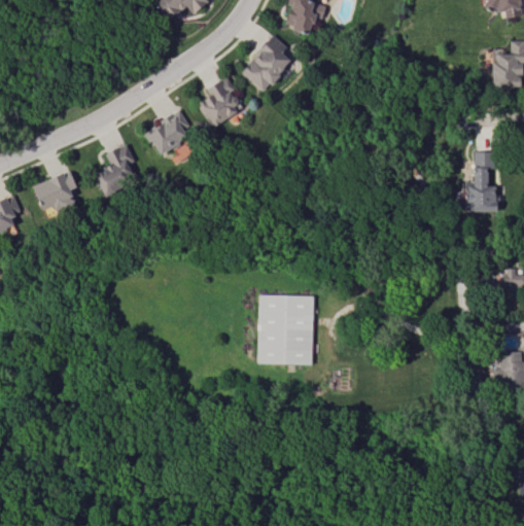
[(207,2),(205,0),(154,0),(152,2),(168,21),(186,6),(193,14),(207,2)]
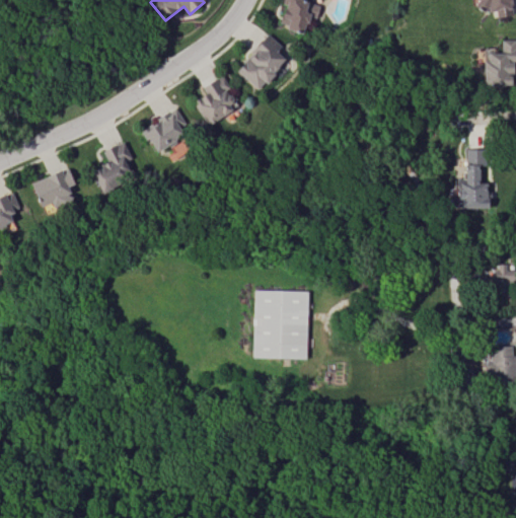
[(301,0),(285,0),(279,25),(304,33),(308,19),(316,21),(321,6),(302,0),(301,0)]
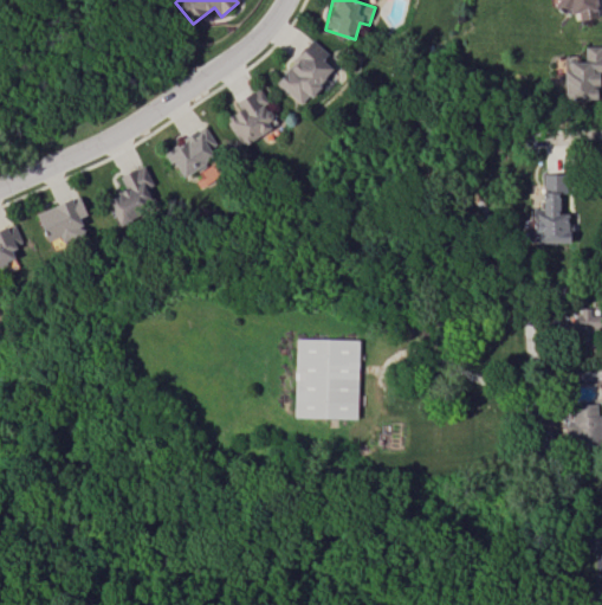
[(323,87),(319,83),(338,64),(314,40),(274,81),(302,108),(323,87)]
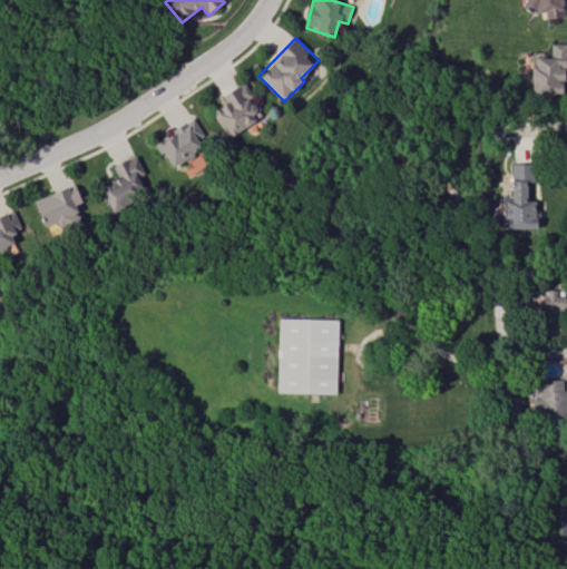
[(566,45),(551,45),(551,59),(533,59),(533,95),(564,95),(564,71),(566,71),(566,45)]
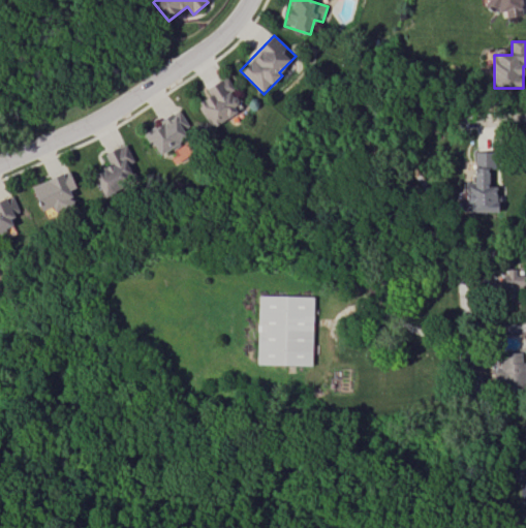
[(197,103),(212,128),(244,110),(225,78),(206,89),(210,96),(197,103)]
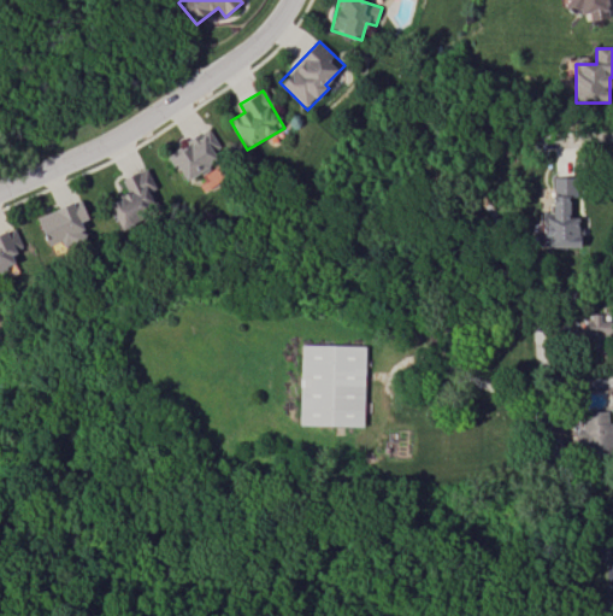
[(169,156),(186,182),(228,154),(211,128),(169,156)]
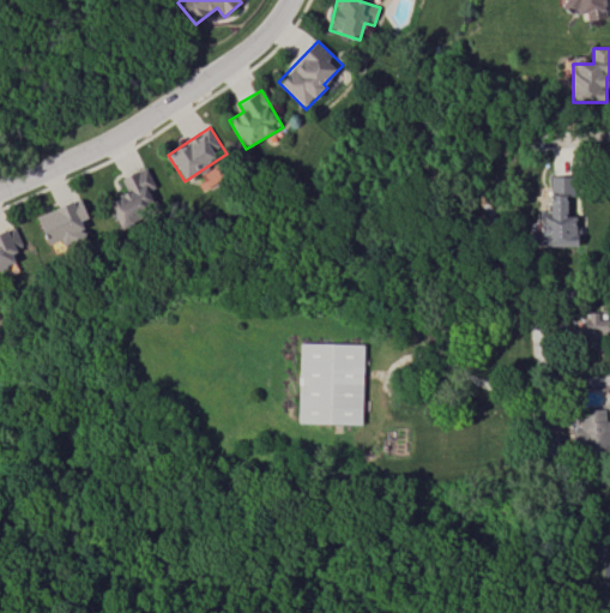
[(156,188),(146,168),(122,179),(128,193),(109,203),(120,227),(158,210),(150,192),(156,188)]
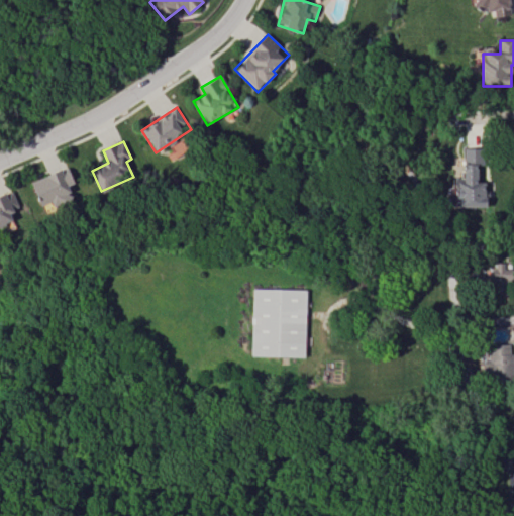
[(485,147),(484,207),(461,207),(461,147),(485,147)]
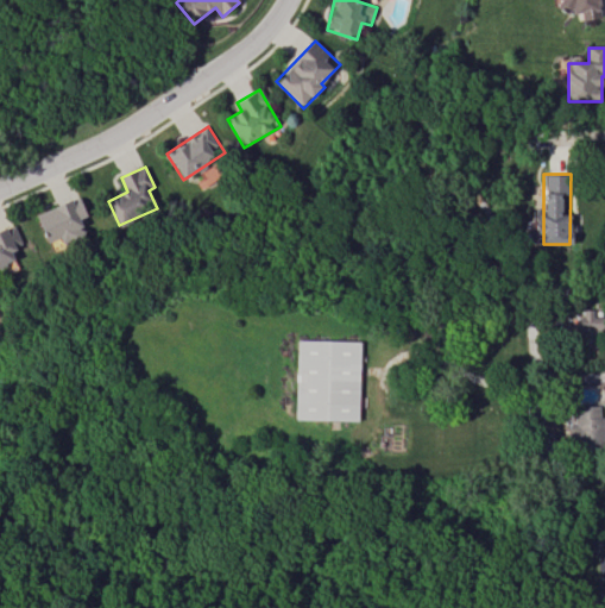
[(0,268),(17,262),(12,251),(24,246),(17,227),(0,233),(0,268)]
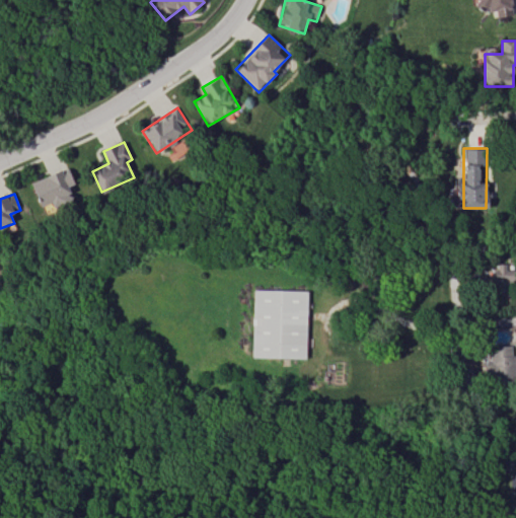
[(498,264),(506,264),(506,270),(514,270),(515,287),(506,287),(506,291),(495,292),(495,270),(498,270),(498,264)]
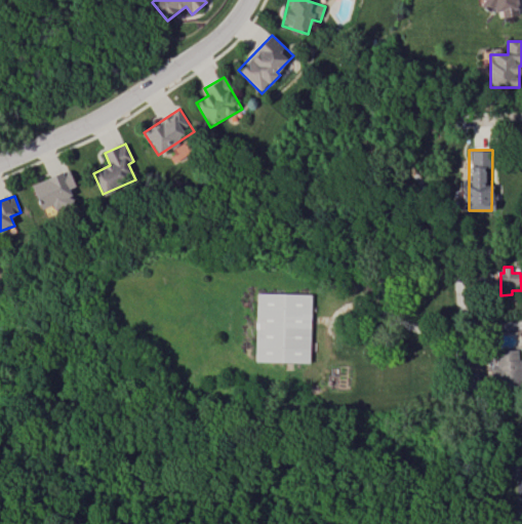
[(257,294),(312,295),(311,362),(256,361),(257,294)]
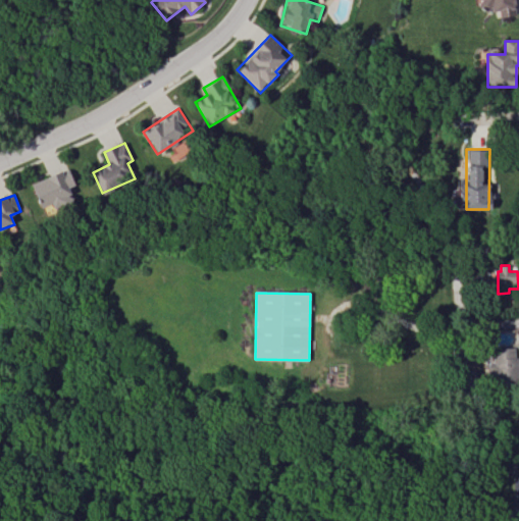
[(517,347),(518,361),(518,388),(489,391),(487,365),(494,365),(492,349),(517,347)]
